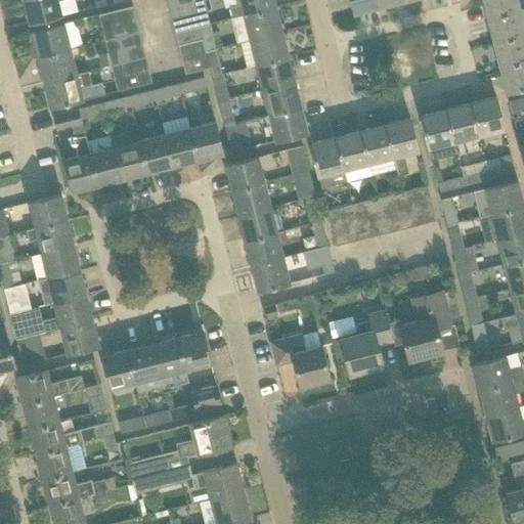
[(24,0),(30,23),(61,15),(57,1),(59,0),(24,0)]
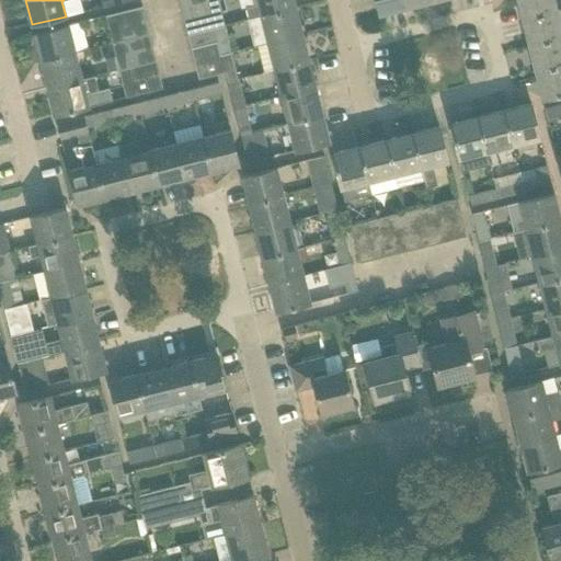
[(214,27),(224,25),(217,0),(209,0),(207,1),(210,14),(214,27)]
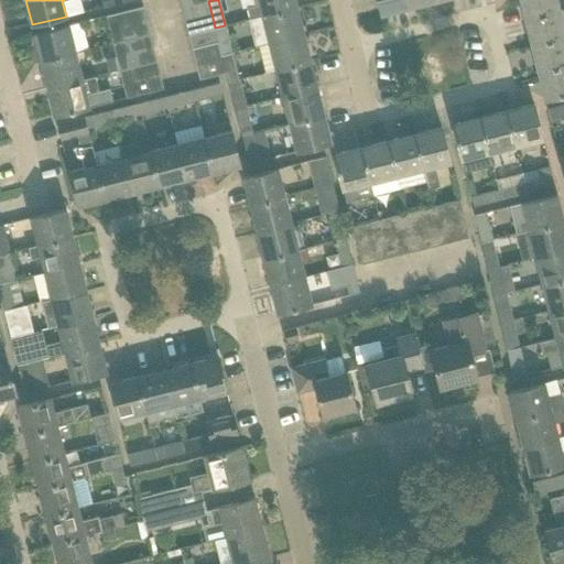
[(296,8),(294,0),(258,0),(259,3),(247,7),(249,19),(262,15),(296,8)]
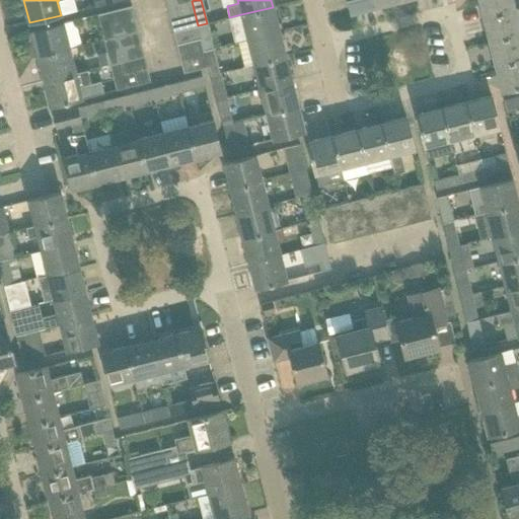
[(375,6),(373,0),(347,0),(351,13),(375,6)]
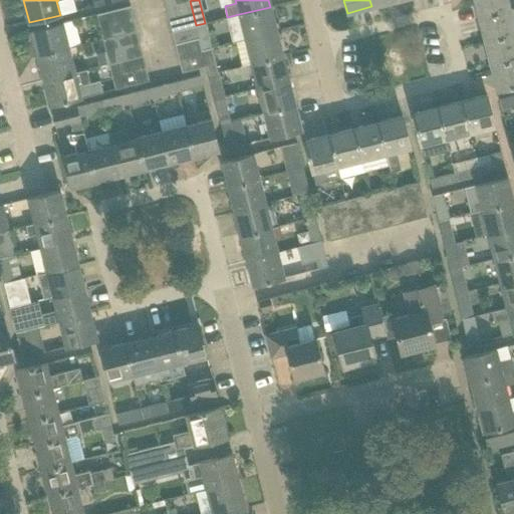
[(473,0),(478,17),(510,9),(507,0),(473,0)]
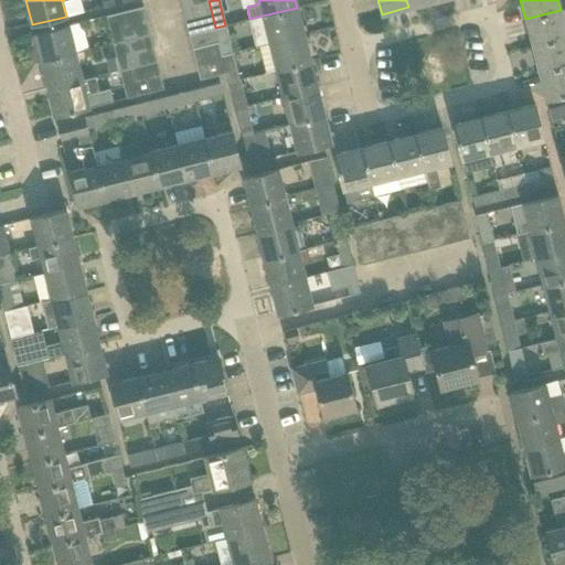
[(181,8),(184,21),(212,14),(209,1),(181,8)]
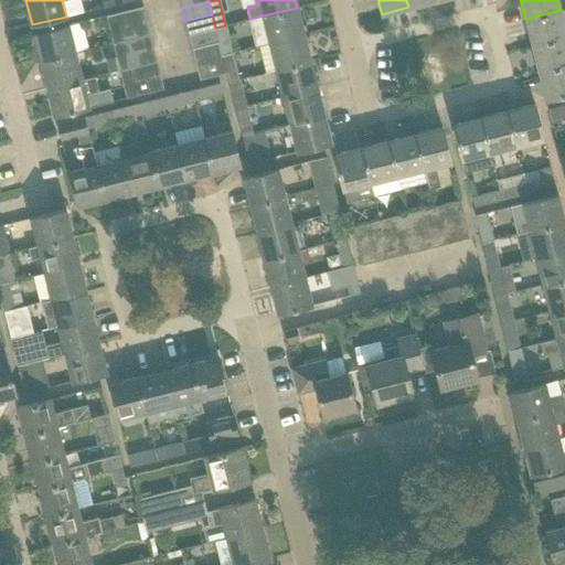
[(144,7),(116,13),(119,28),(147,21),(144,7)]
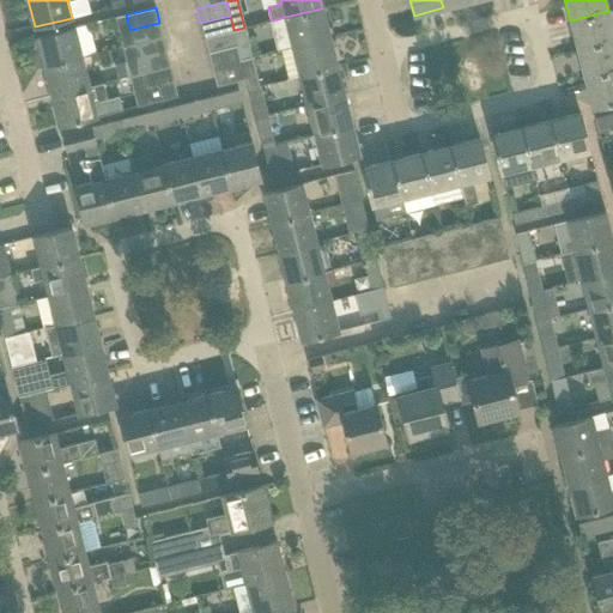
[(277,50),(281,49),(329,37),(322,8),(285,17),(271,20),(269,20),(277,50)]
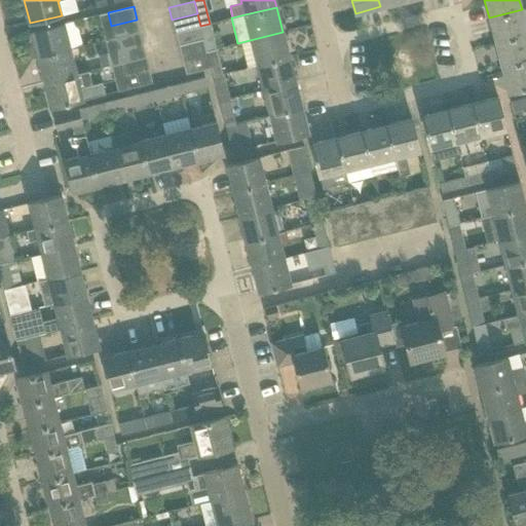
[(489,17),(495,42),(525,34),(525,26),(522,9),(489,17)]
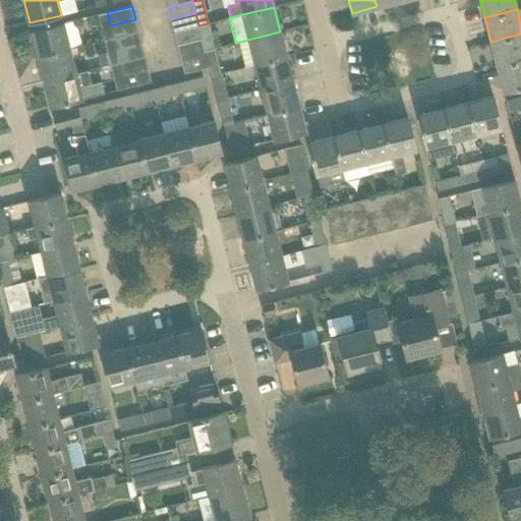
[(104,40),(113,38),(110,25),(107,12),(98,14),(104,40)]
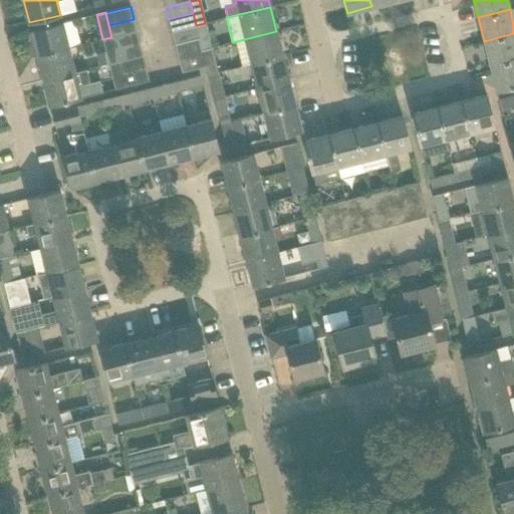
[(168,19),(172,31),(196,25),(193,13),(168,19)]
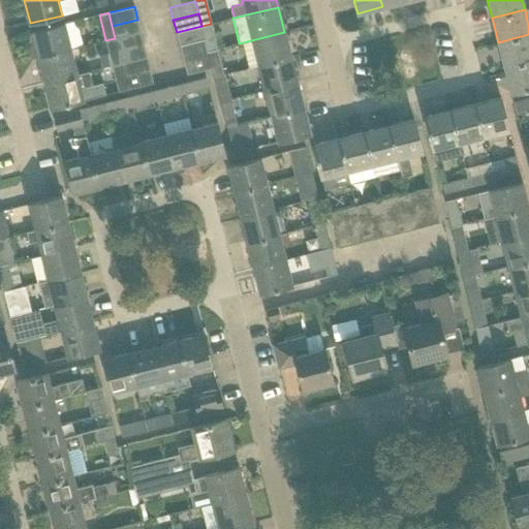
[(112,26),(115,38),(141,32),(137,20),(112,26)]
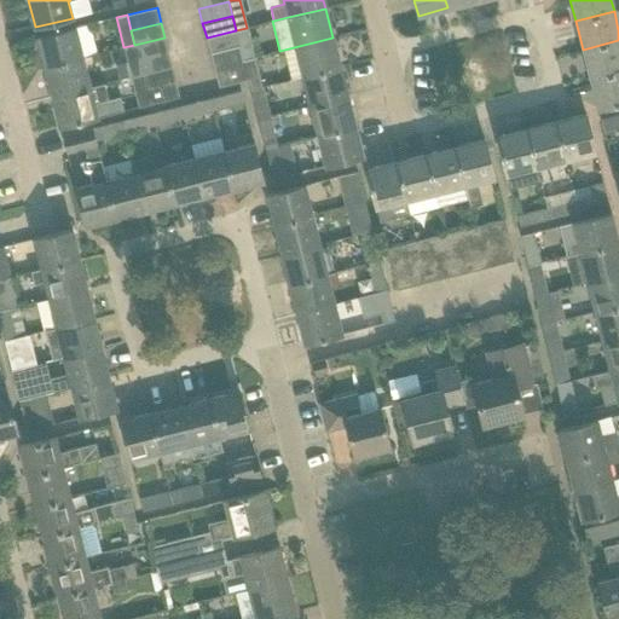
[(38,36),(45,67),(82,57),(74,28),(38,36)]
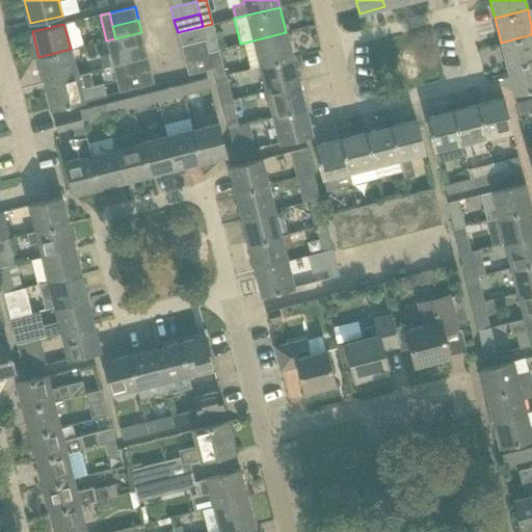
[(203,26),(206,38),(209,52),(219,49),(212,24),(203,26)]
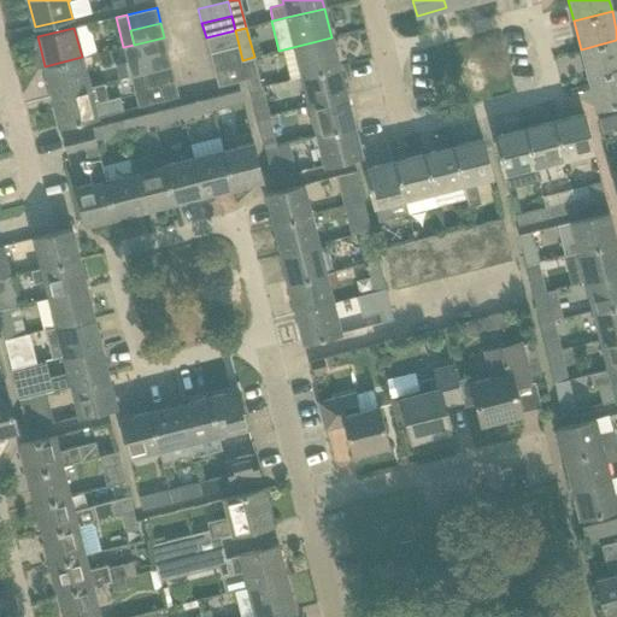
[(206,37),(209,52),(239,45),(235,30),(206,37)]
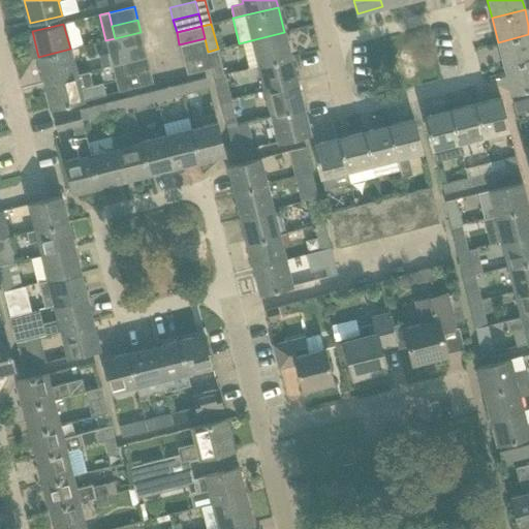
[(141,32),(115,38),(118,51),(144,44),(141,32)]
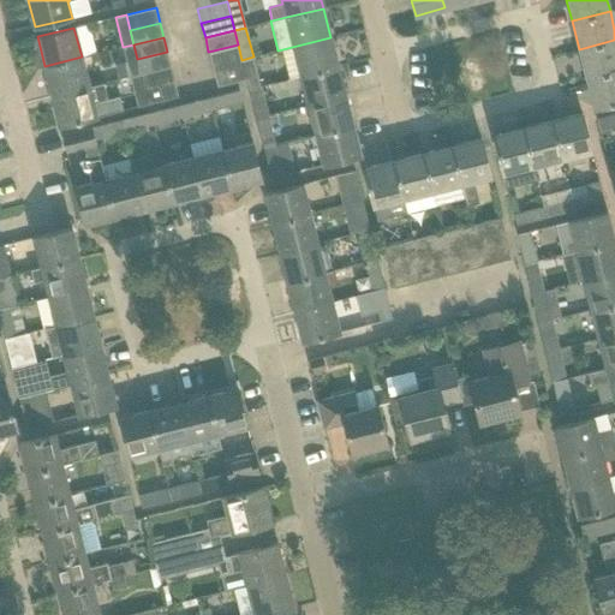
[(300,76),(339,66),(330,37),(282,49),(290,78),(300,76)]
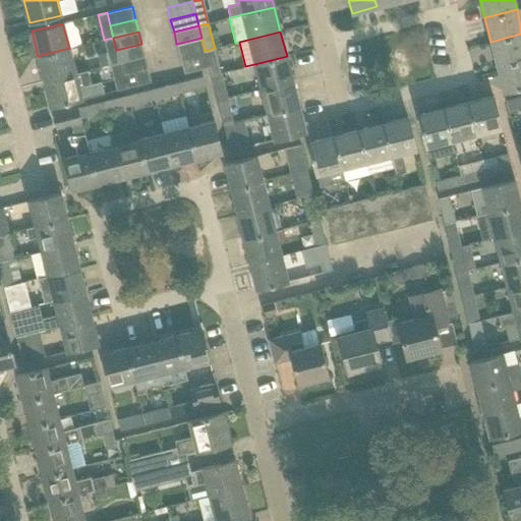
[(520,34),(490,42),(497,67),(520,60),(520,34)]
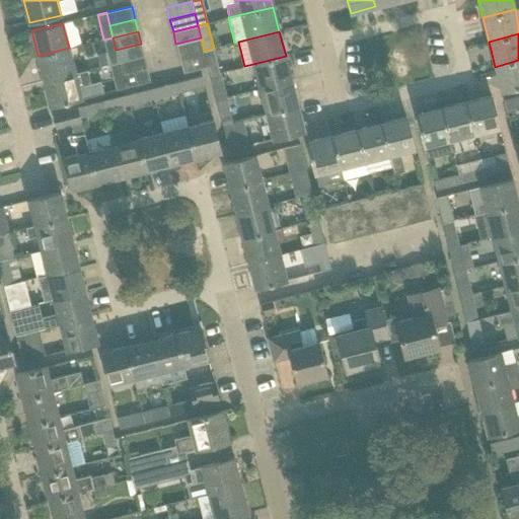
[(113,38),(103,40),(109,64),(119,62),(116,50),(113,38)]
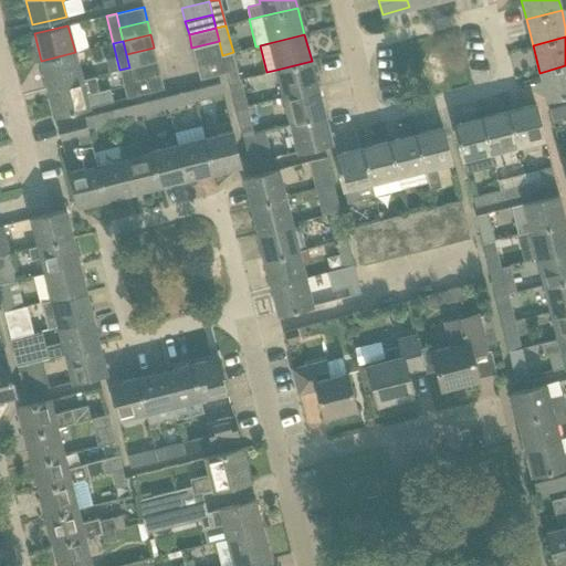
[(191,48),(196,62),(222,55),(219,41),(191,48)]
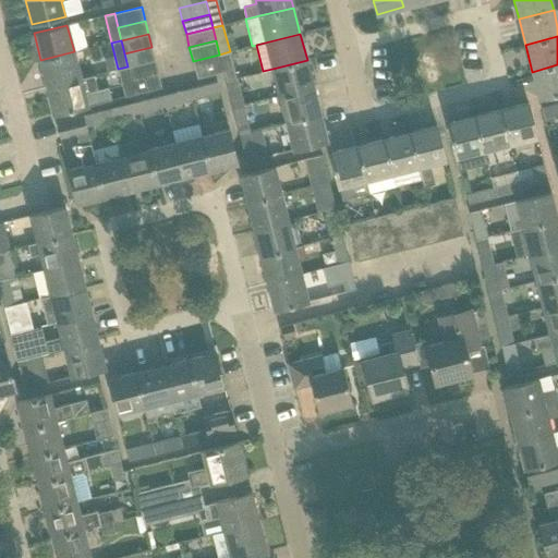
[(124,53),(128,67),(155,60),(152,47),(124,53)]
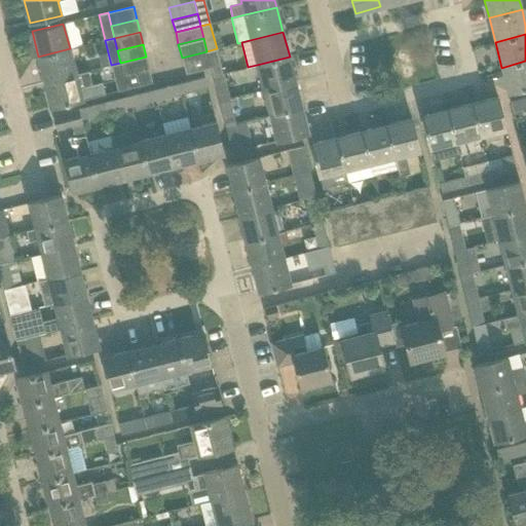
[(38,57),(44,82),(76,74),(70,48),(38,57)]
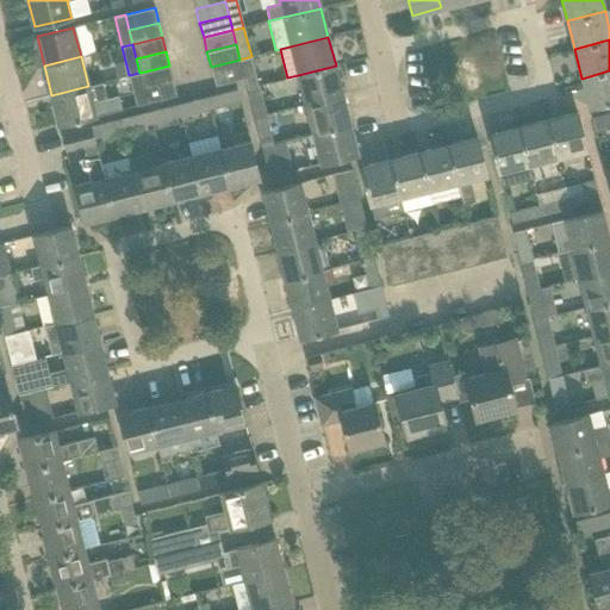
[(240,60),(244,79),(247,88),(259,86),(251,56),(240,60)]
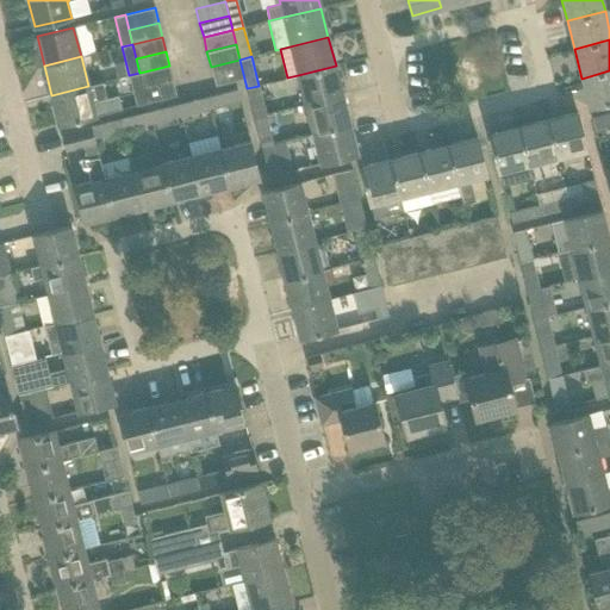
[(216,86),(244,79),(240,60),(211,67),(216,86)]
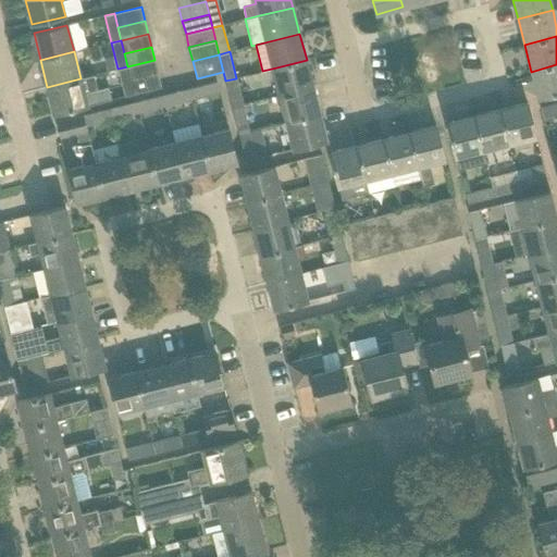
[(155,60),(127,66),(131,81),(158,74),(155,60)]
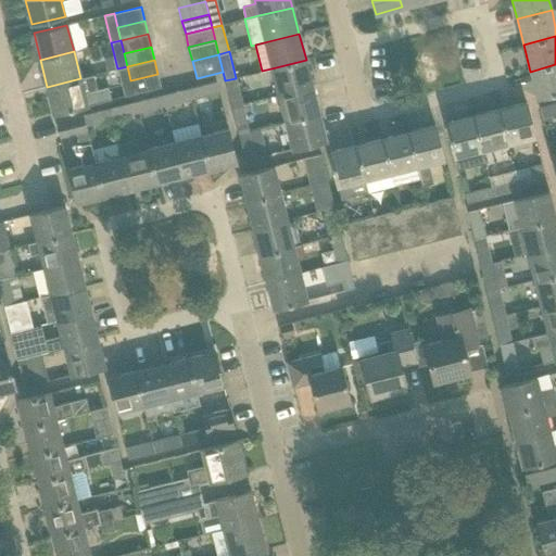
[(272,68),(278,96),(313,87),(306,60),(272,68)]
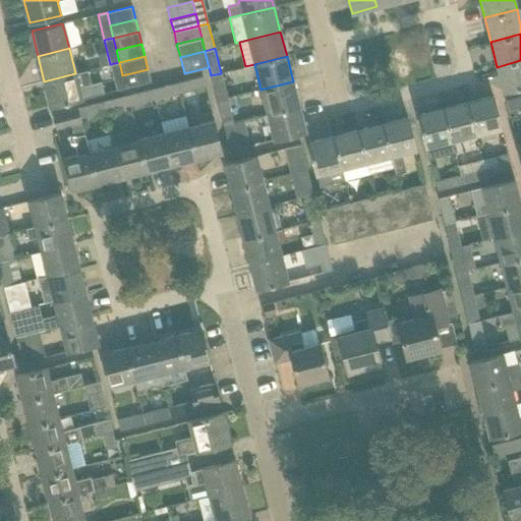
[(520,60),(497,67),(503,92),(520,87),(520,60)]
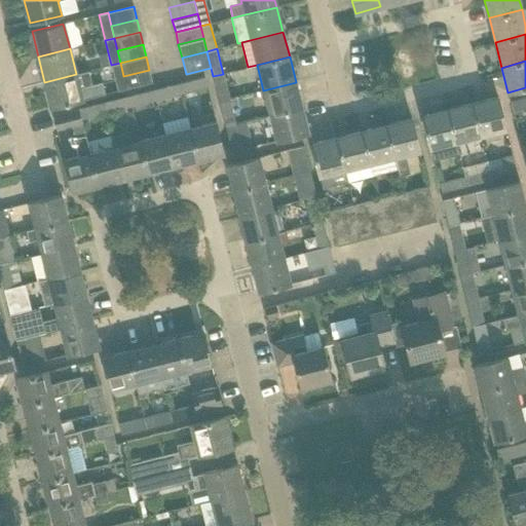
[(120,63),(111,65),(117,91),(126,88),(123,76),(120,63)]
